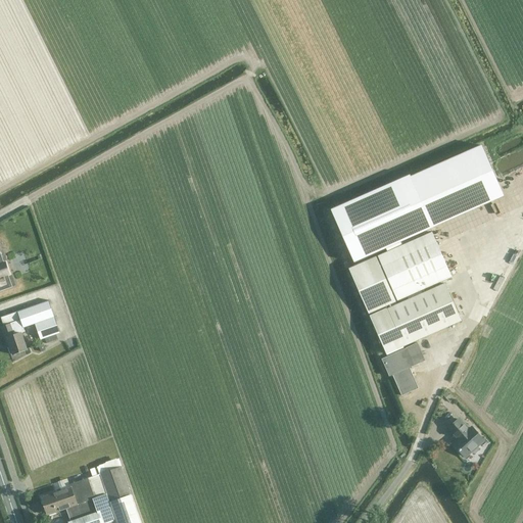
[(506,195),(483,144),(411,177),(433,228),(506,195)]
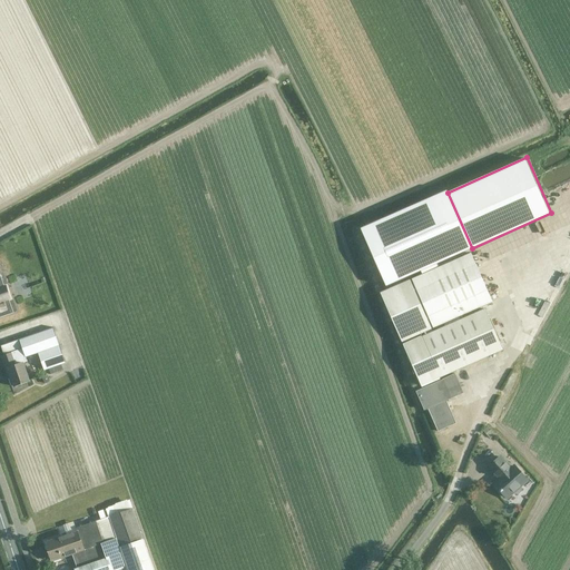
[(448,193),(362,231),(385,286),(421,271),(422,275),(439,267),(436,263),(472,248),(448,193)]
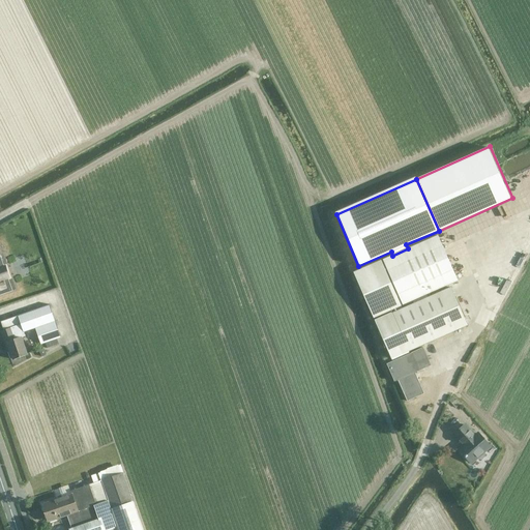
[(392,256),(384,259),(404,304),(412,300),(414,303),(428,297),(427,294),(458,281),(437,235),(408,248),(392,256)]
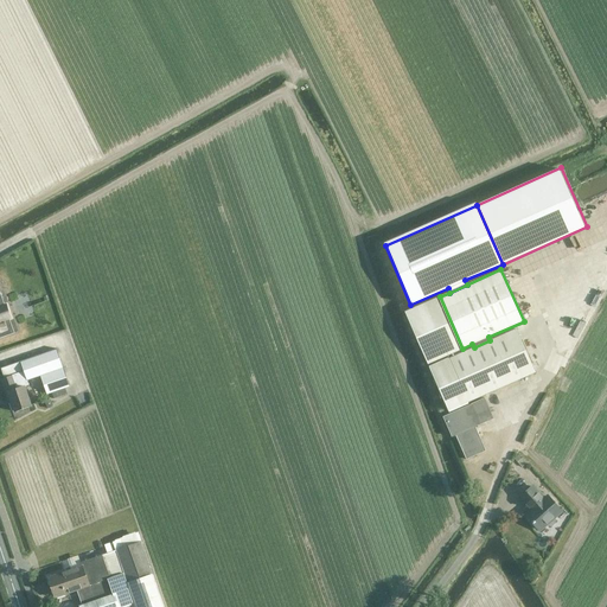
[(436,298),(406,312),(429,364),(451,353),(453,357),(429,368),(448,410),(535,372),(516,328),(490,340),(474,347),(460,353),(436,298)]
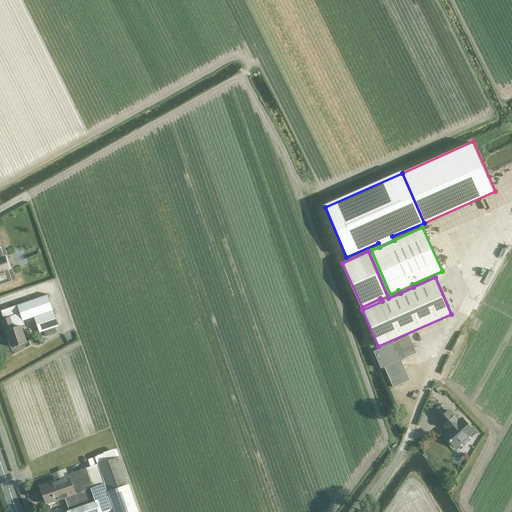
[(0,284),(4,283),(2,279),(6,277),(3,269),(9,267),(5,257),(0,259),(0,284)]
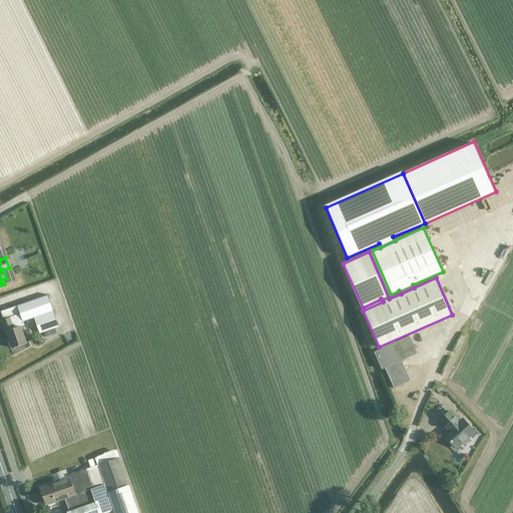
[(48,295),(0,312),(3,320),(1,321),(7,339),(9,338),(12,349),(27,344),(21,327),(24,326),(23,322),(34,318),(39,334),(59,327),(48,295)]
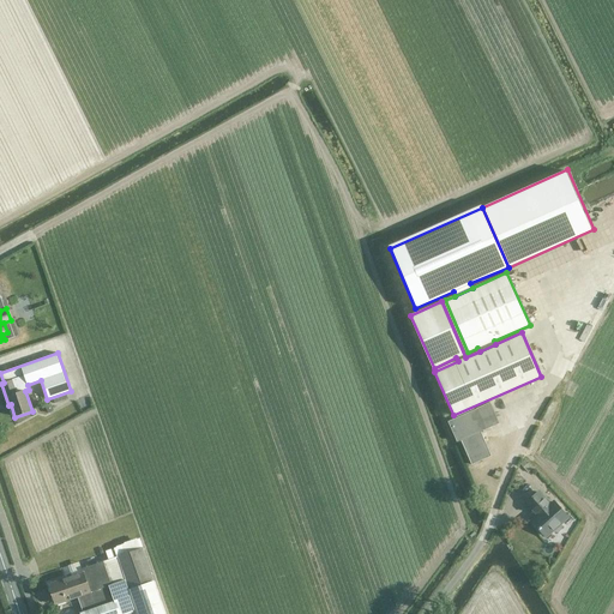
[(483,405),(449,421),(457,441),(461,440),(471,464),(492,456),(481,432),(499,423),(489,402),(482,405),(483,405)]
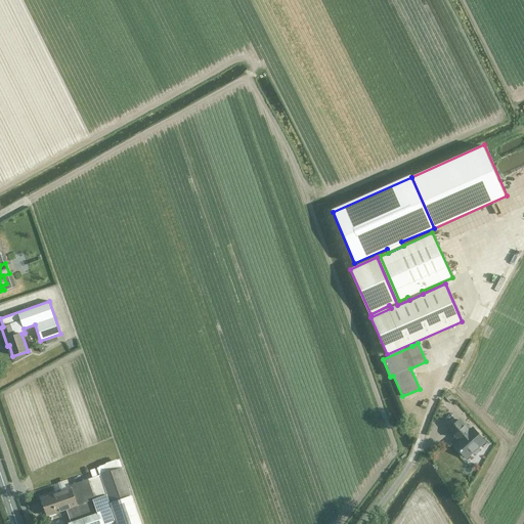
[(484,440),(475,430),(473,429),(470,431),(460,420),(449,430),(460,441),(454,445),(466,457),(472,451),(475,455),(481,449),(478,446),(484,440)]
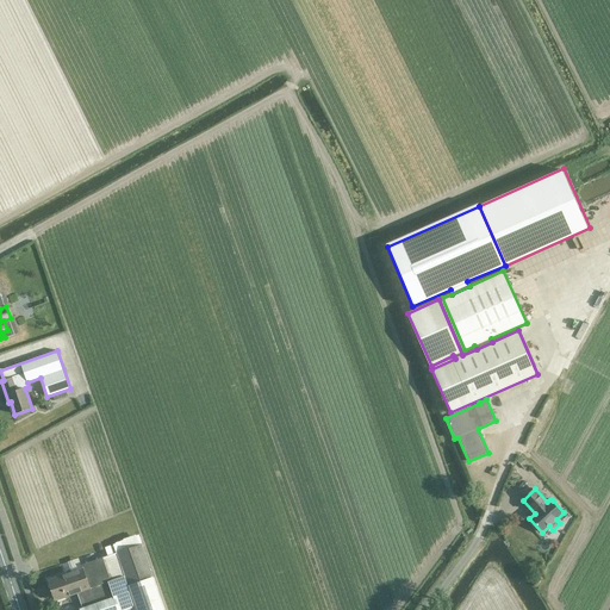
[(165,609),(142,543),(117,553),(81,565),(82,568),(48,580),(55,601),(78,593),(82,608),(80,609),(165,609)]
